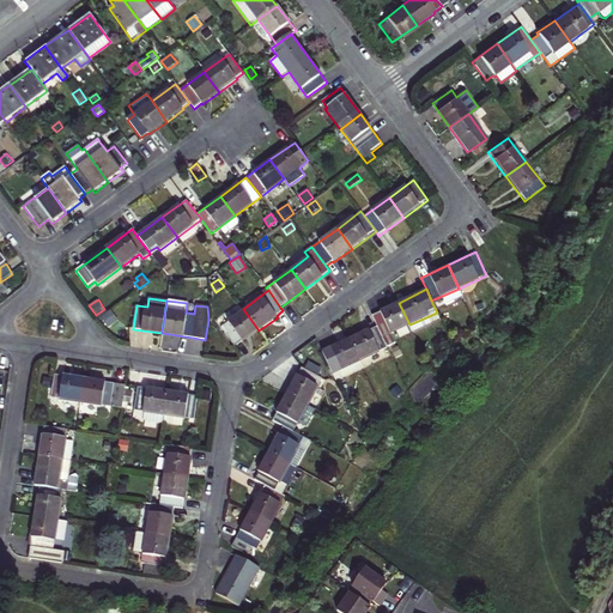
[(376,326),(387,347),(395,344),(392,334),(410,325),(399,303),(371,316),(376,326)]
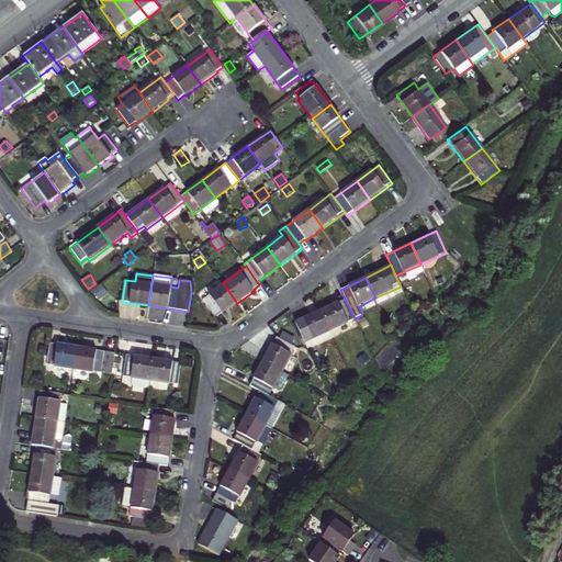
[(109,293),(101,283),(92,291),(99,300),(109,293)]
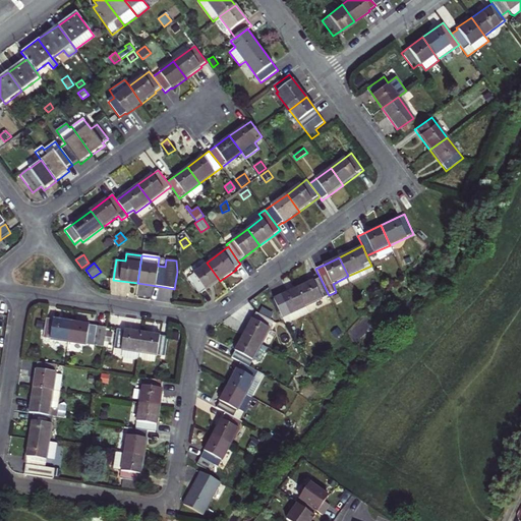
[(220,281),(207,263),(186,277),(199,295),(220,281)]
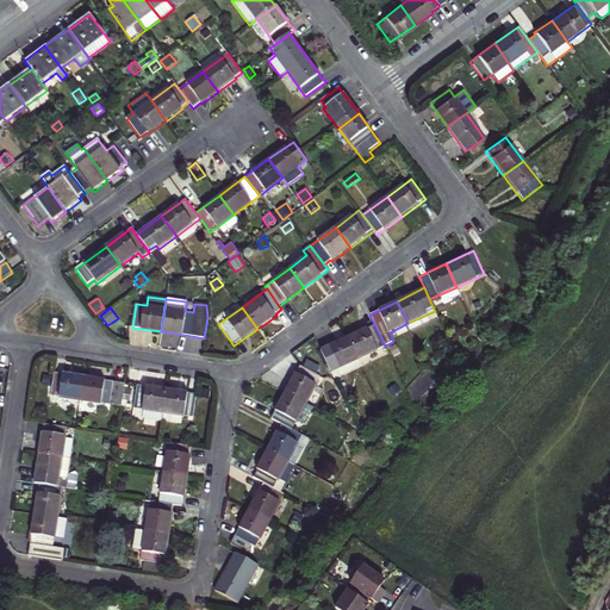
[(348,337),(359,360),(385,346),(374,324),(348,337)]
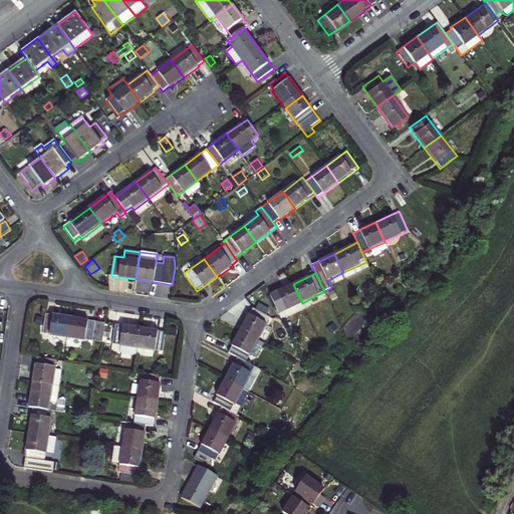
[(267,297),(278,321),(304,309),(302,303),(293,284),(267,297)]
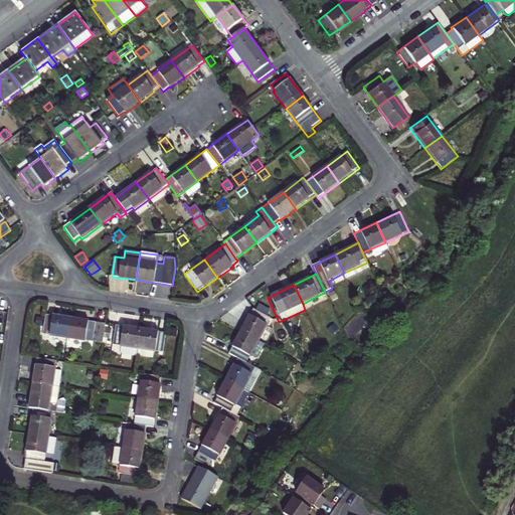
[(334,291),(329,294),(332,301),(338,298),(334,291)]
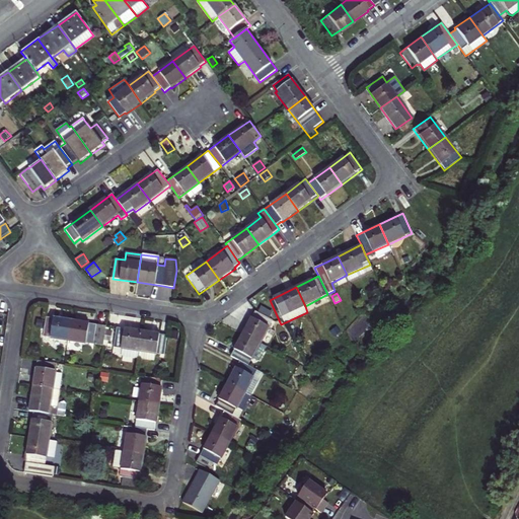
[(254,311),(242,334),(262,344),(273,321),(254,311)]
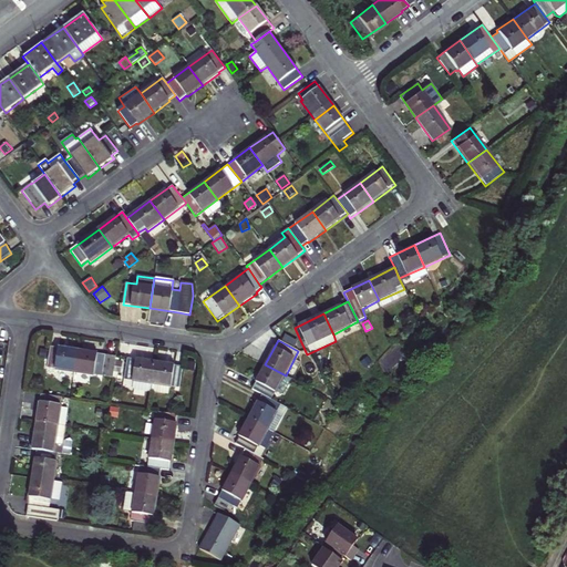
[(74,372),(78,350),(50,346),(47,369),(74,372)]
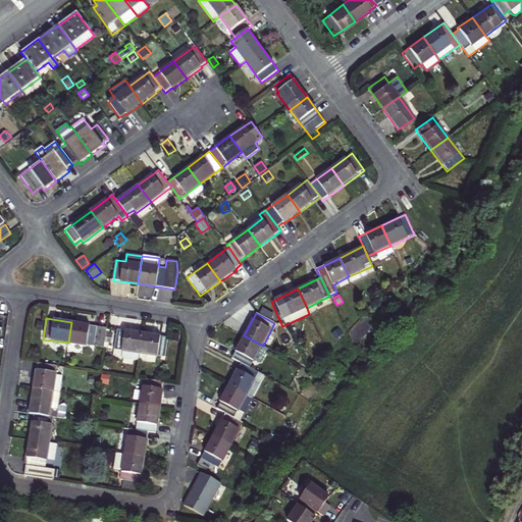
[(104,348),(107,327),(71,322),(68,343),(104,348)]
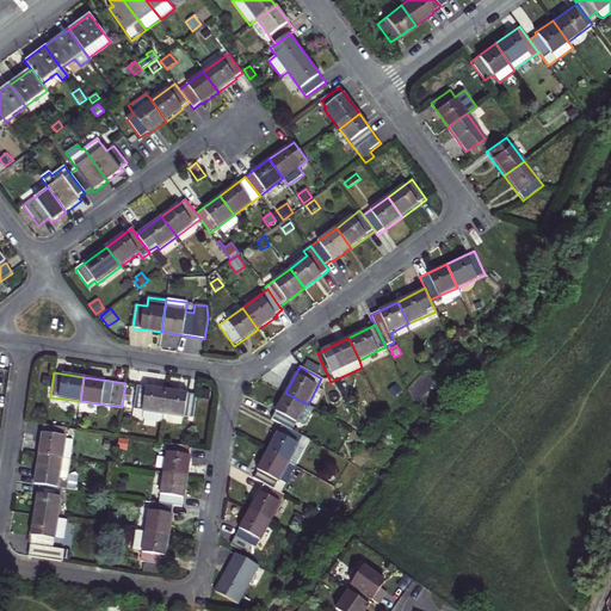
[(165,414),(168,390),(137,384),(134,409),(142,411),(165,414)]
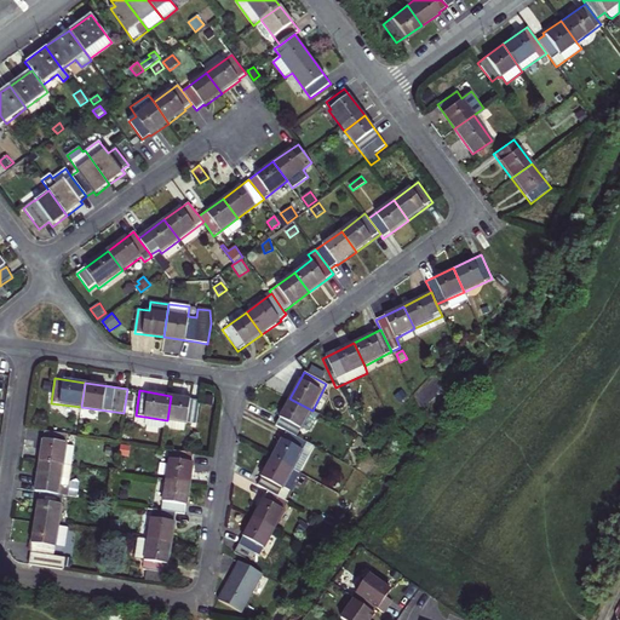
[(407,397),(402,390),(394,396),(399,403),(407,397)]
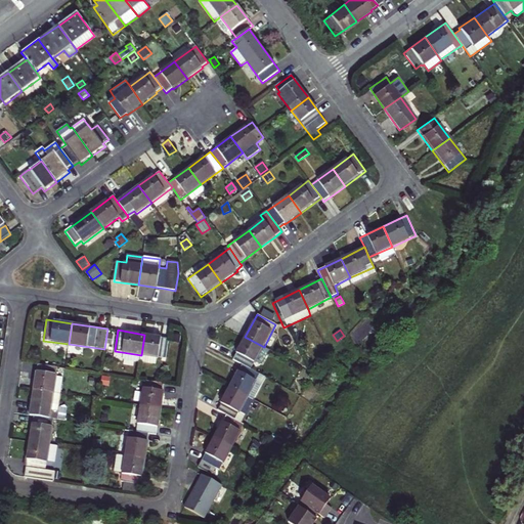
[(169,338),(144,335),(141,355),(166,358),(169,338)]
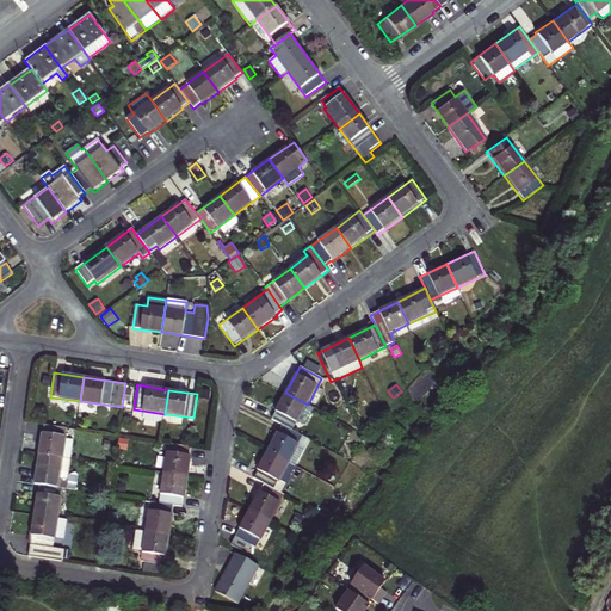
[(316,408),(308,405),(285,393),(275,412),(276,412),(271,420),(283,426),(292,432),(298,423),(303,426),(308,425),(316,408)]
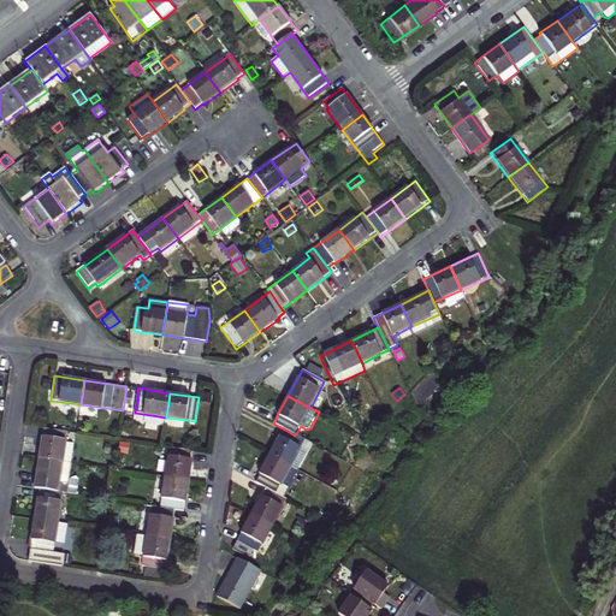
[(166,418),(143,414),(142,424),(164,427),(166,418)]
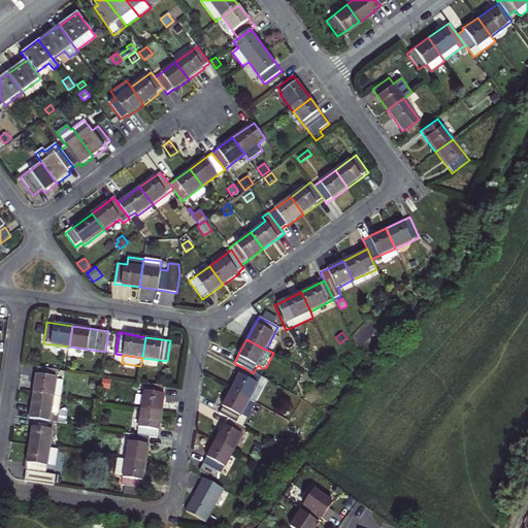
[(57,377),(59,370),(38,367),(34,393),(54,396),(57,377)]
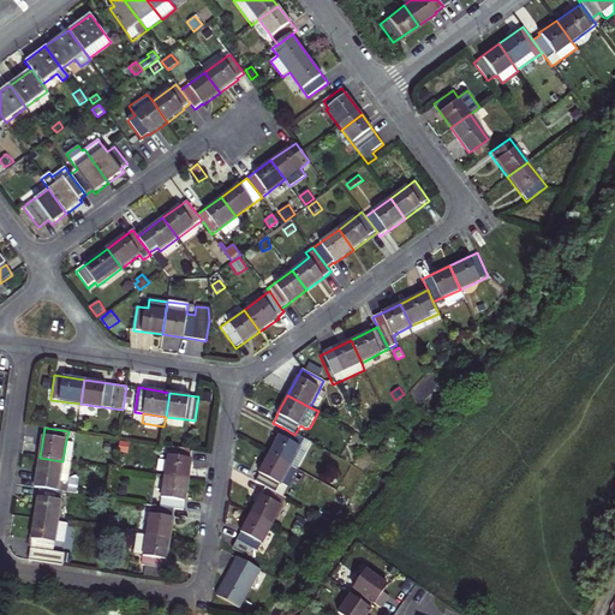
[(298,470),(312,445),(294,435),(285,429),(270,454),(298,470)]
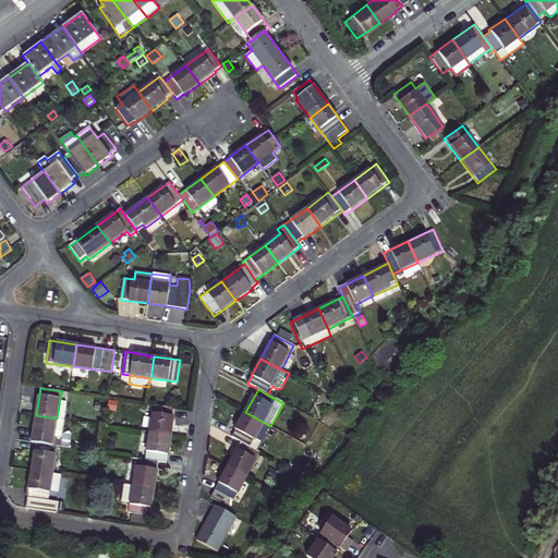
[(68,400),(60,399),(57,419),(64,420),(68,400)]
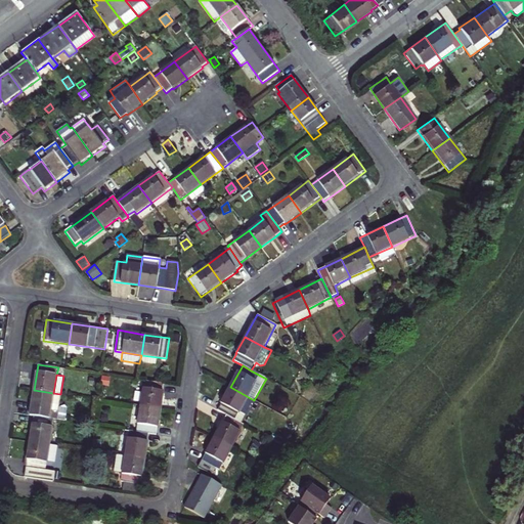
[(110,386),(111,378),(101,376),(100,385),(110,386)]
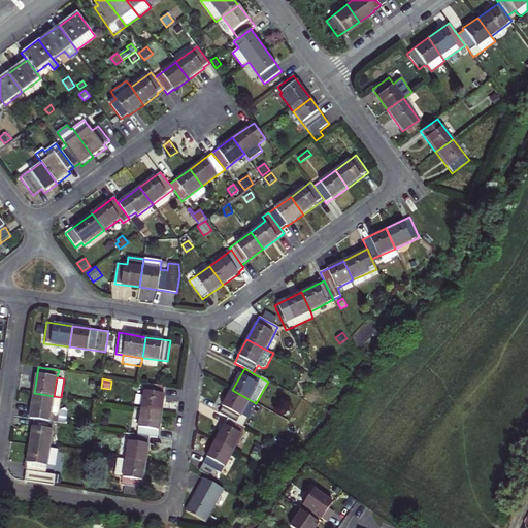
[(143,390),(140,407),(162,411),(165,387),(140,383),(139,390),(143,390)]
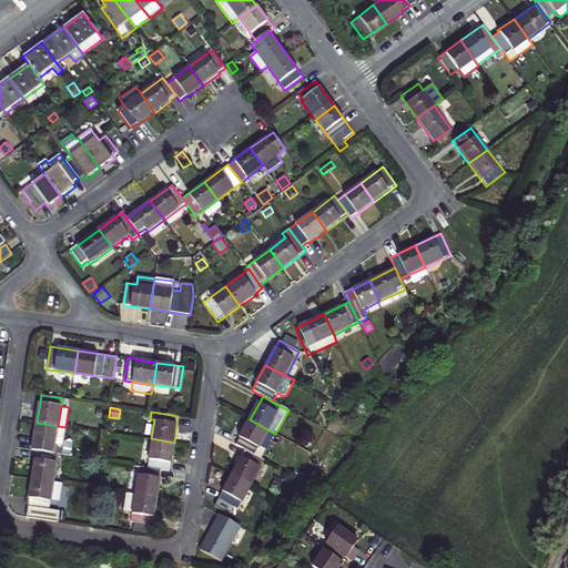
[(262,458),(275,434),(250,419),(236,445),(245,449),(262,458)]
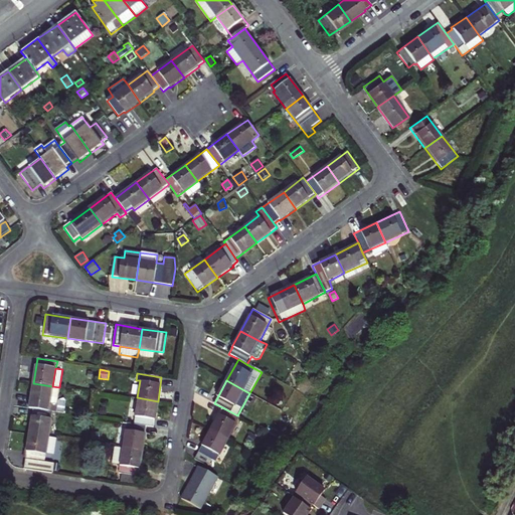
[(50,404),(52,386),(33,383),(29,409),(55,413),(56,405),(50,404)]
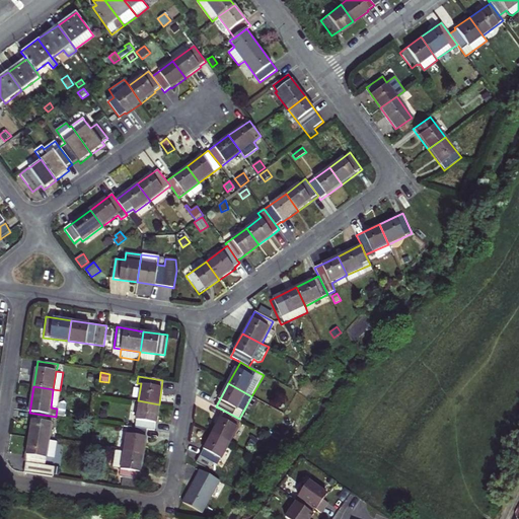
[(60,390),(53,389),(51,408),(57,409),(60,390)]
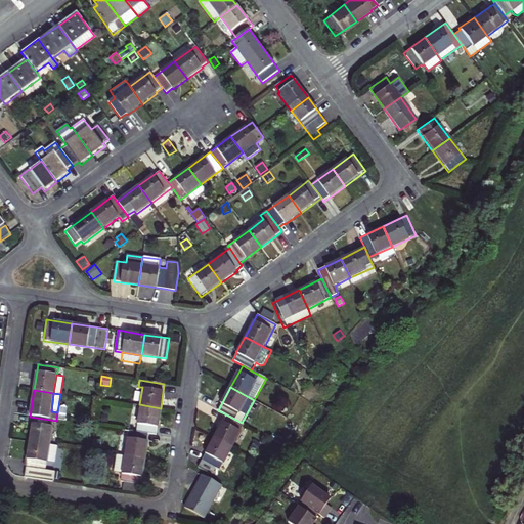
[(138,424),(136,432),(148,434),(156,435),(161,408),(139,404),(136,424),(138,424)]
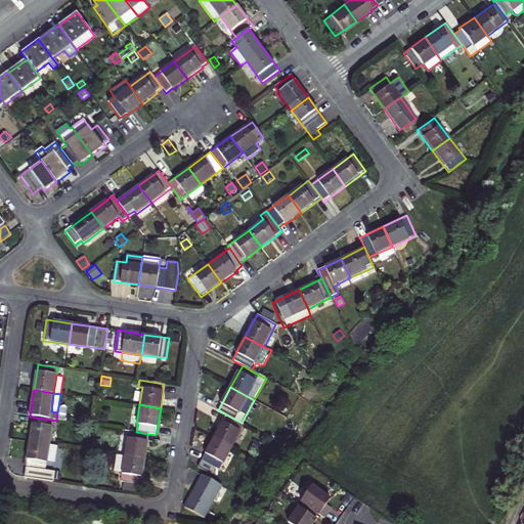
[(226,415),(214,438),(231,447),(244,425),(242,423),(226,415)]
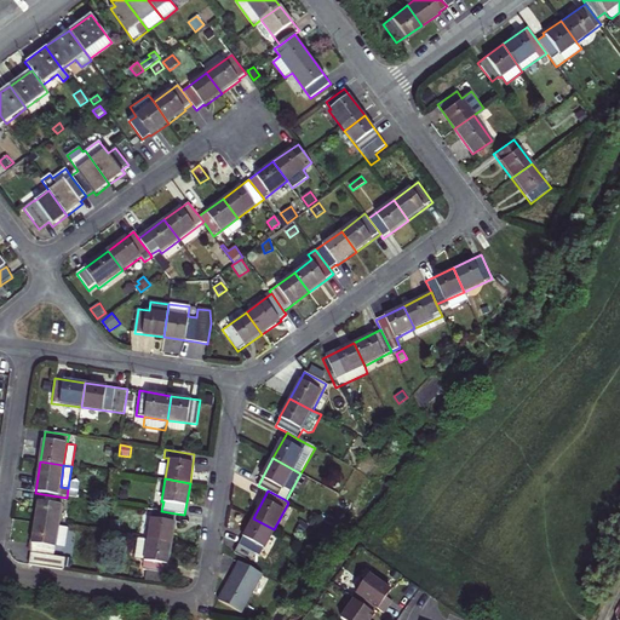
[(59,527),(63,505),(36,501),(33,523),(59,527)]
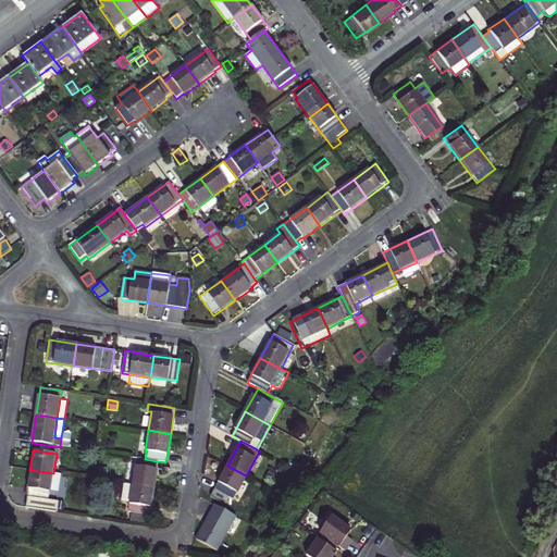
[(145,459),(137,458),(133,485),(153,489),(158,461),(145,459)]
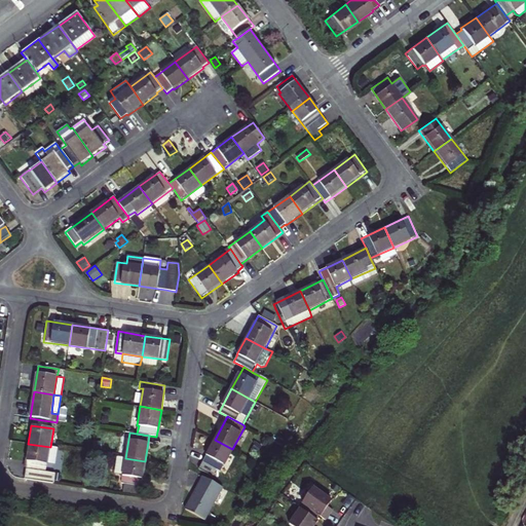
[(215,440),(198,468),(213,476),(217,468),(220,470),(232,449),(215,440)]
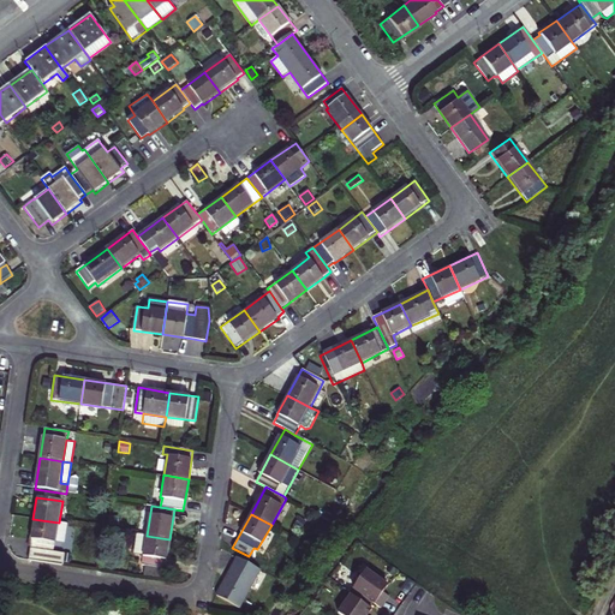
[(65,543),(69,524),(33,519),(30,539),(31,539),(28,561),(64,566),(66,553),(54,550),(55,542),(65,543)]
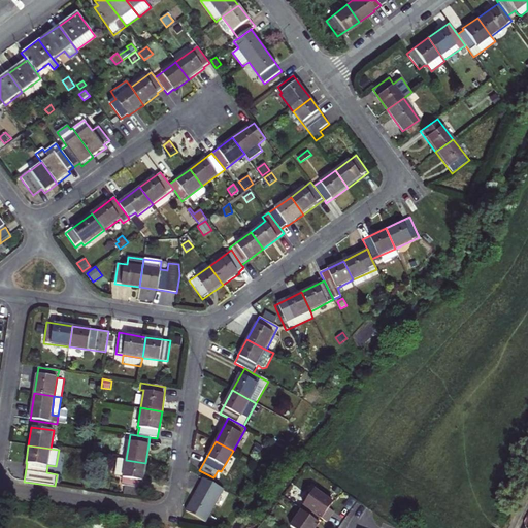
[(123,476),(122,486),(141,489),(145,463),(126,460),(118,459),(116,475),(123,476)]
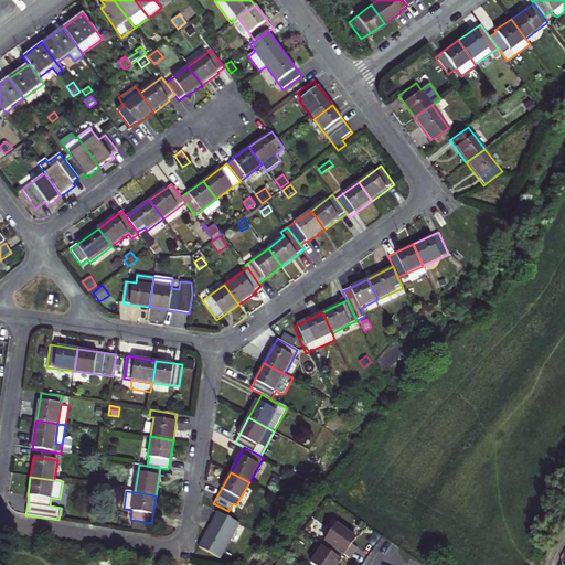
[(217,512),(199,546),(220,558),(240,524),(217,512)]
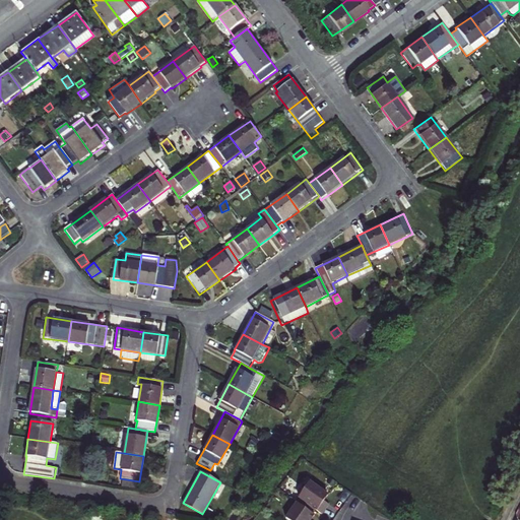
[(305,480),(295,496),(297,497),(312,507),(318,512),(323,505),(318,502),(320,499),(324,493),(305,480)]
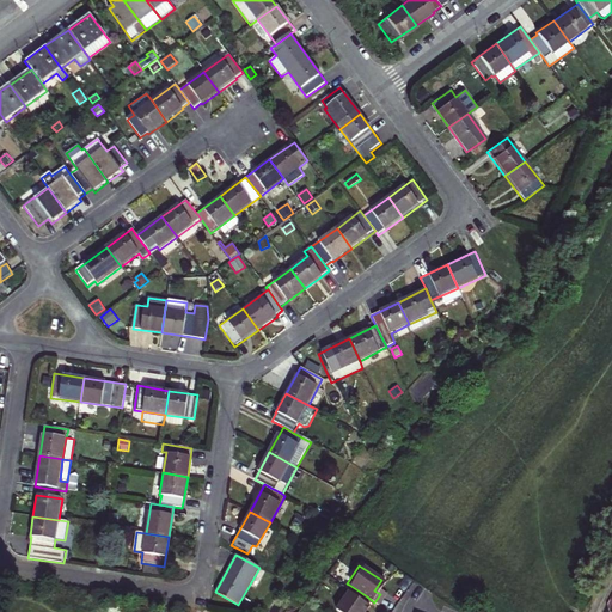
[(332,609),(337,611),(360,611),(361,611),(366,604),(346,591),(332,609)]
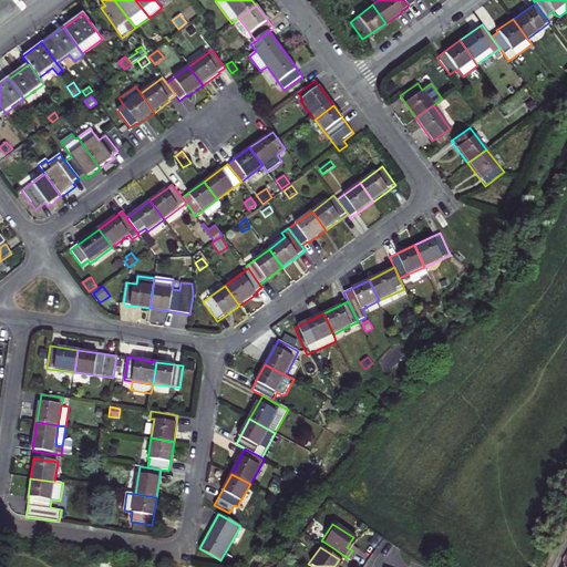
All buildings are outlined.
